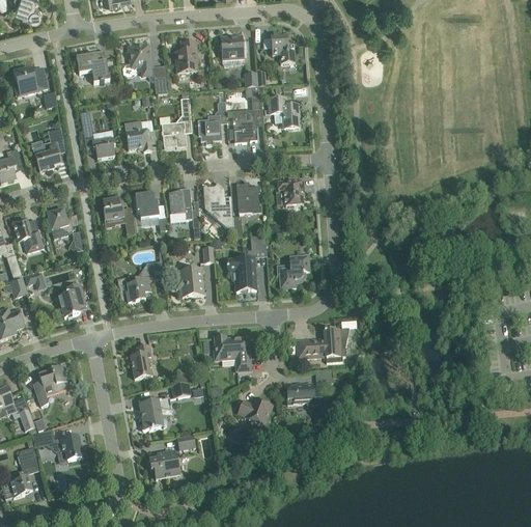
[(17,0),(18,2),(16,8),(22,11),(25,17),(29,15),(29,16),(30,16),(31,17),(32,18),(33,18),(34,18),(35,18),(36,18),(37,18),(37,17),(38,17),(39,16),(40,16),(40,14),(42,14),(42,12),(42,11),(42,10),(42,9),(40,7),(40,6),(39,5),(38,5),(37,4),(34,3),(35,0),(36,0),(17,0)]
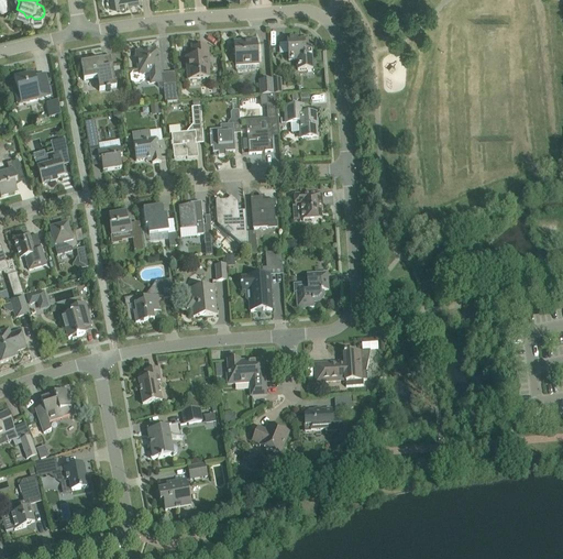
[(287,46),(288,57),(297,57),(298,67),(312,66),(311,44),(308,44),(307,42),(306,40),(305,41),(301,37),(302,37),(301,35),(298,36),(298,34),(287,35),(287,46)]
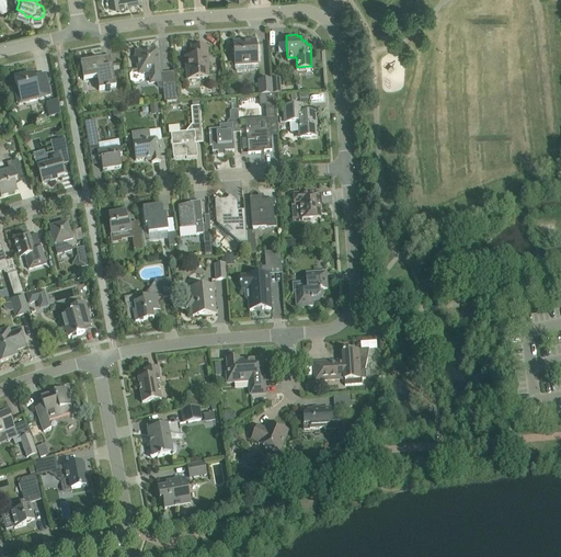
[(249,40),(233,41),(233,47),(235,52),(235,63),(236,67),(238,69),(244,68),(247,66),(247,61),(258,60),(256,48),(256,37),(249,37),(249,40)]
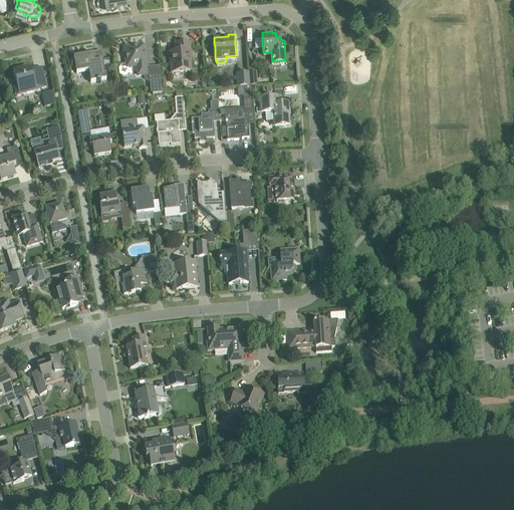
[(175,40),(176,46),(176,48),(170,48),(171,58),(172,70),(192,68),(191,60),(192,60),(191,49),(190,39),(175,40)]
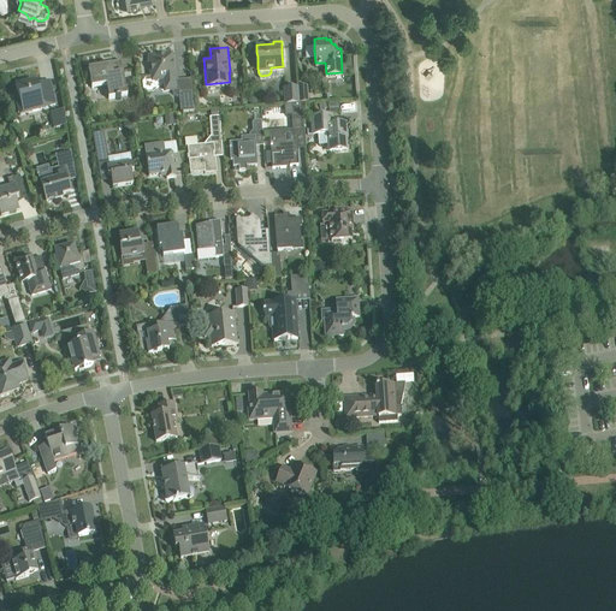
[(166,88),(176,87),(175,76),(177,76),(175,55),(169,51),(163,52),(149,54),(152,72),(158,77),(165,76),(166,88)]
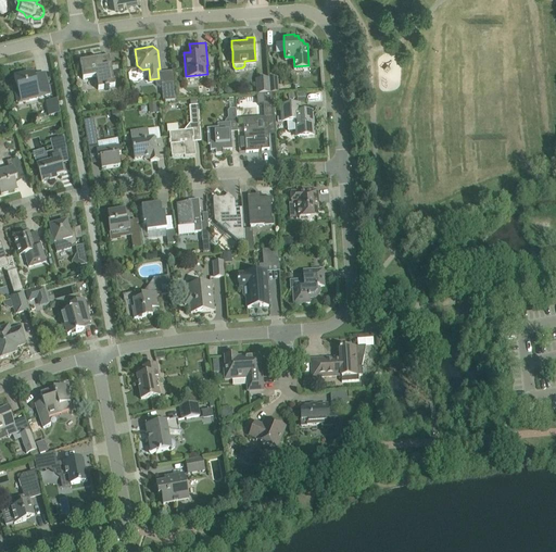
[(90,58),(79,60),(83,76),(93,75),(96,74),(99,74),(101,86),(114,84),(111,63),(109,52),(96,54),(96,57),(90,58)]
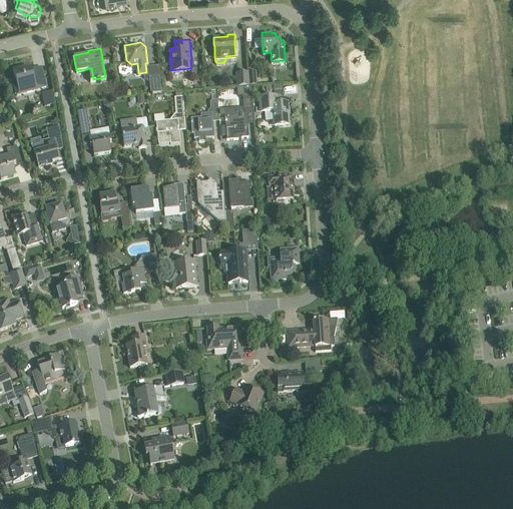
[(22,65),(13,67),(15,76),(13,77),(16,87),(17,92),(27,89),(36,86),(46,84),(41,64),(23,69),(22,65)]
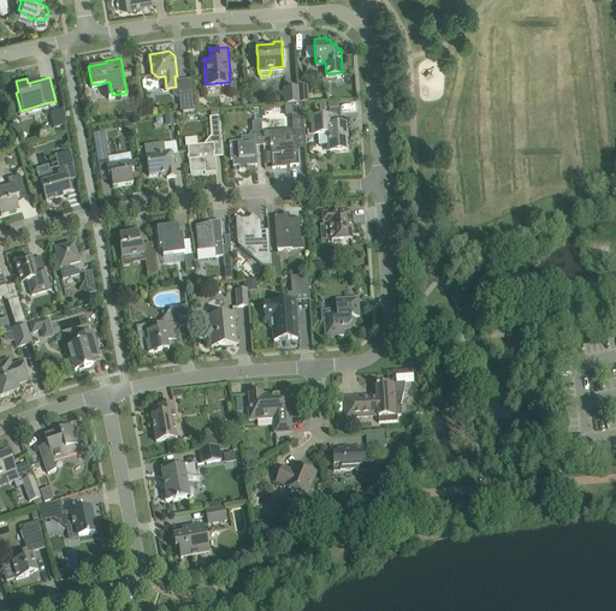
[(288,84),(284,84),(285,101),(298,100),(297,83),(288,84)]
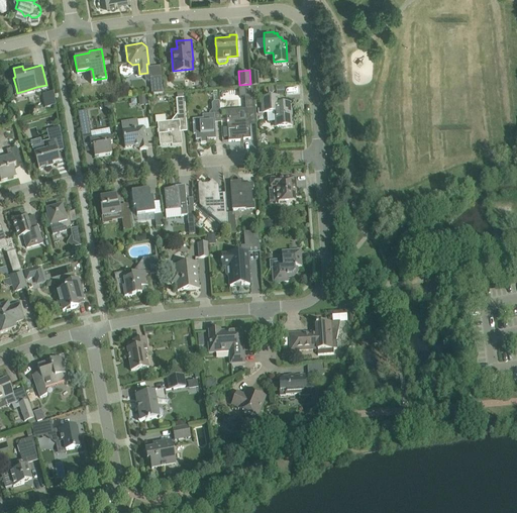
[(252,84),(260,84),(257,70),(250,70),(251,84),(252,84)]
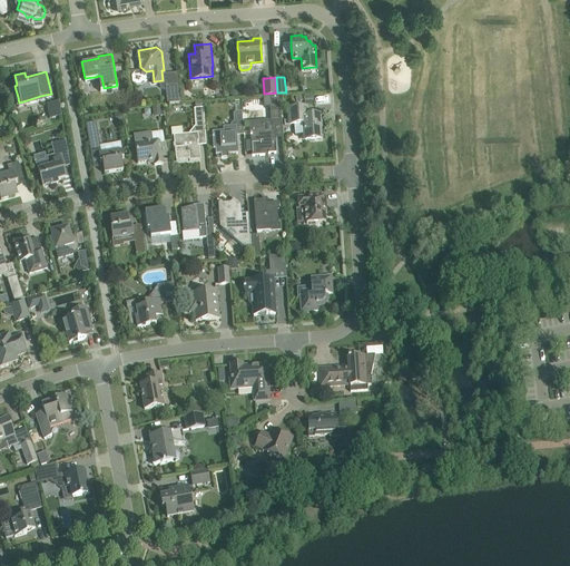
[(167,100),(180,99),(178,81),(165,83),(167,100)]
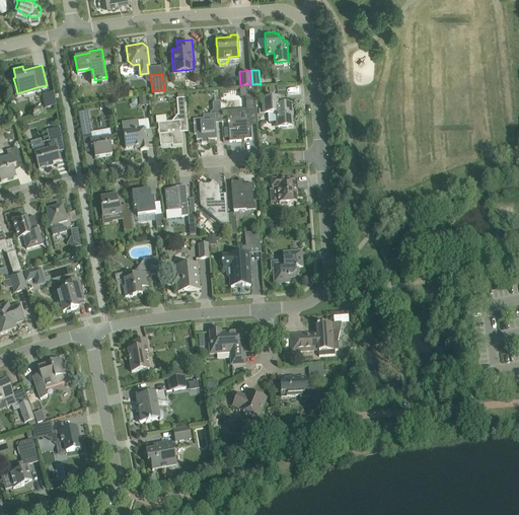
[(251,84),(240,85),(240,89),(245,93),(246,106),(248,108),(255,107),(253,84),(252,84),(251,84)]
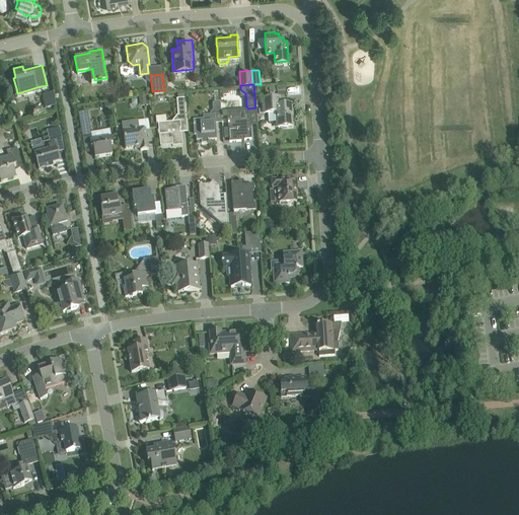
[(54,90),(53,90),(46,91),(48,104),(56,103),(54,90)]
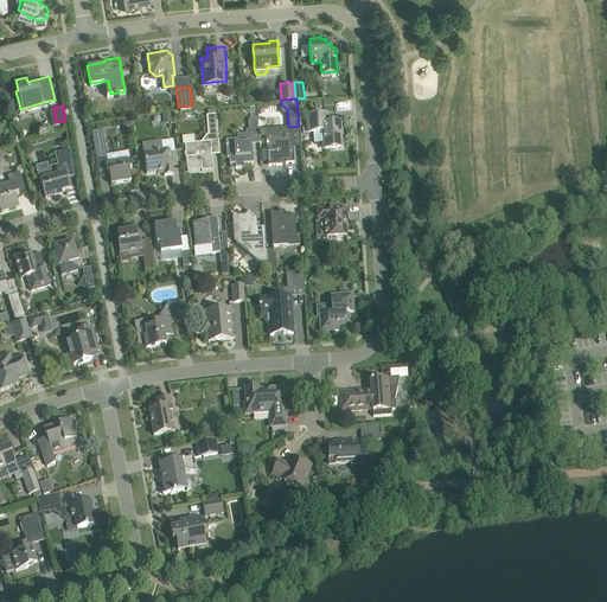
[(314,111),(308,113),(308,127),(310,129),(314,129),(314,140),(324,139),(324,140),(324,146),(343,143),(340,119),(334,119),(327,119),(326,110),(314,111)]
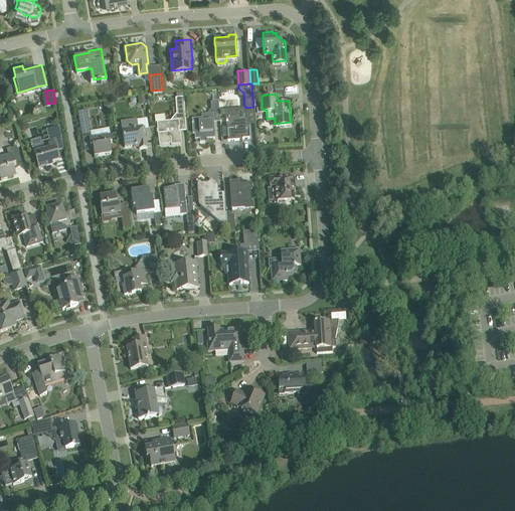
[(183,95),(175,96),(176,112),(176,113),(178,114),(185,114),(183,95)]
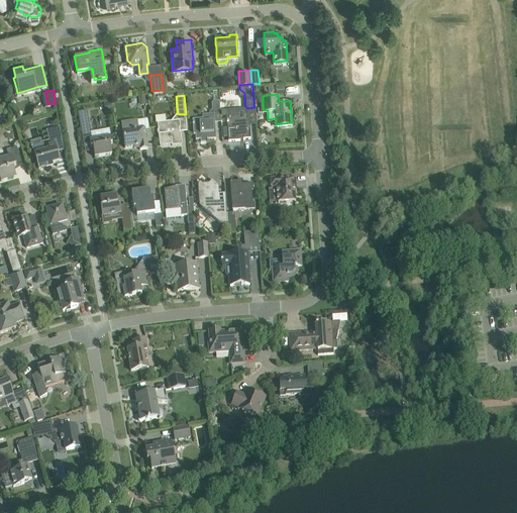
[(213,98),(211,100),(212,107),(214,108),(220,108),(219,98),(213,98)]
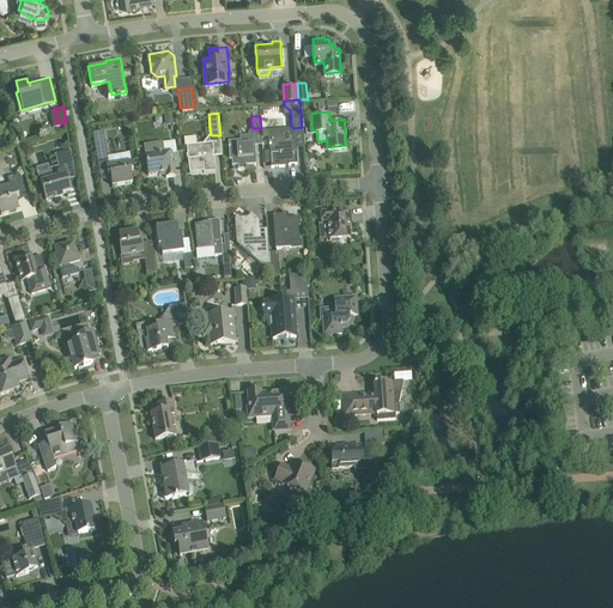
[(92,129),(98,162),(109,160),(103,127),(92,129)]
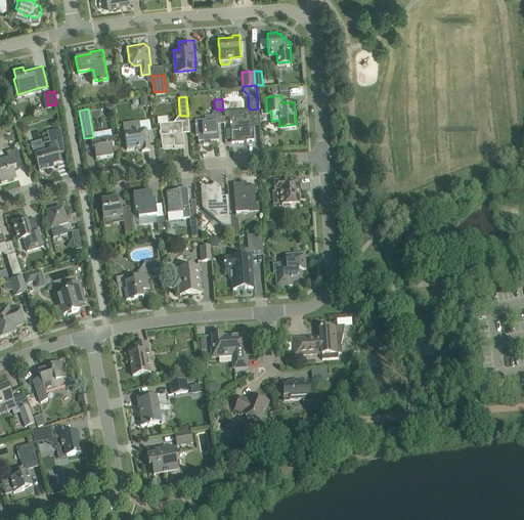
[(206,118),(194,119),(195,124),(195,134),(198,134),(199,139),(203,139),(204,142),(210,142),(210,138),(219,138),(219,134),(218,122),(217,113),(212,114),(205,114),(206,118)]
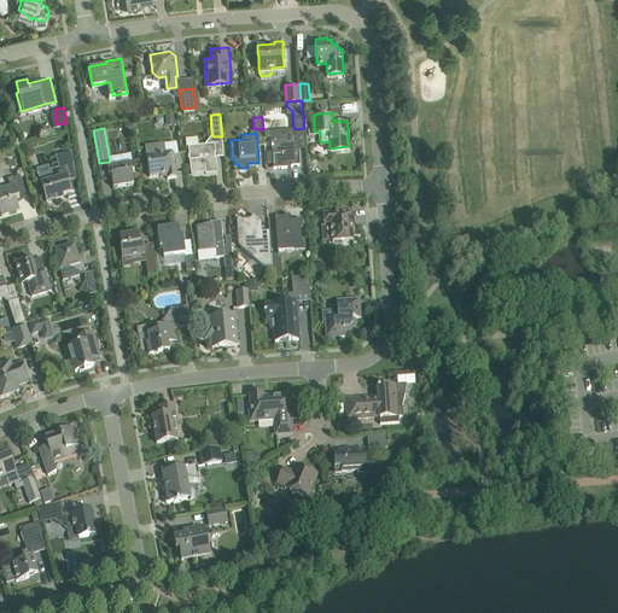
[(283,136),(272,136),(272,153),(273,165),(287,164),(287,163),(287,161),(291,161),(291,163),(299,163),(299,157),(298,151),(298,142),(298,141),(297,134),(293,134),(283,135),(283,136)]
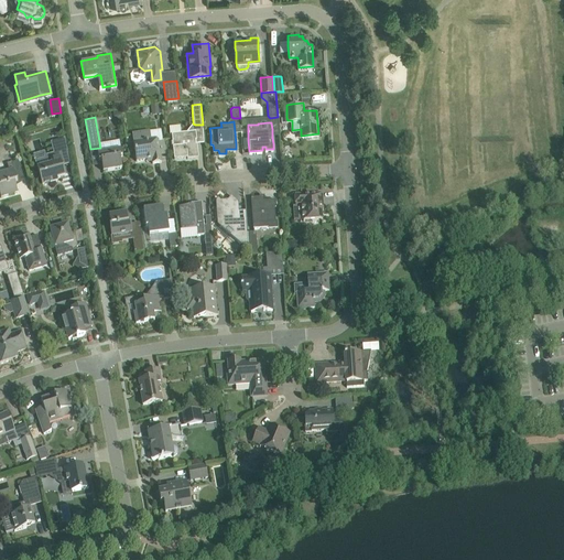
[(150,128),(132,130),(133,140),(134,148),(137,159),(152,157),(152,160),(161,159),(161,152),(160,151),(160,148),(158,137),(151,138),(150,128)]
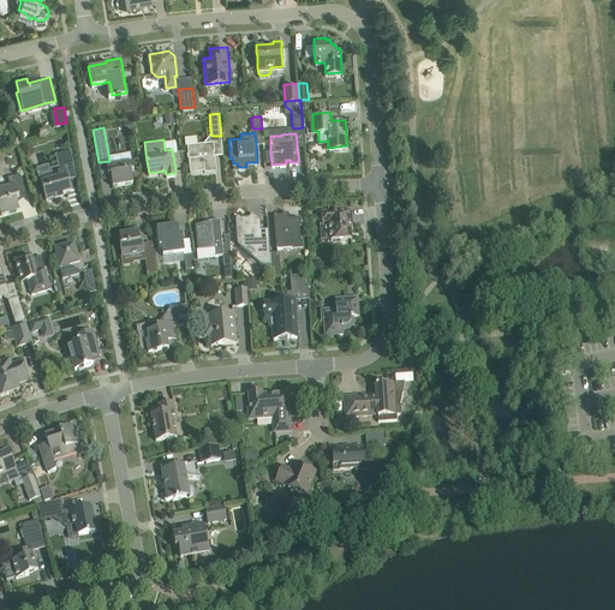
[(187,151),(187,157),(189,157),(189,159),(190,171),(204,169),(216,168),(216,162),(215,157),(215,154),(214,154),(213,149),(214,149),(214,141),(204,141),(197,142),(187,143),(187,151)]
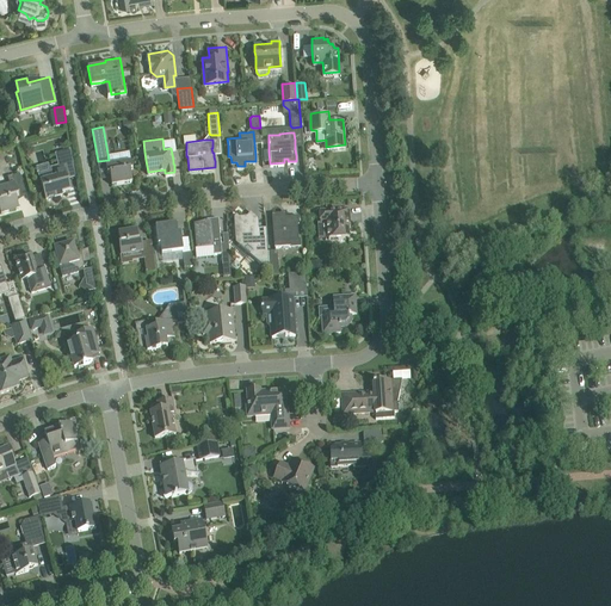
[(55,169),(39,173),(41,179),(43,186),(45,198),(62,193),(62,192),(62,190),(66,189),(71,187),(69,183),(68,178),(63,164),(73,161),(71,146),(62,148),(55,150),(60,167),(55,169)]
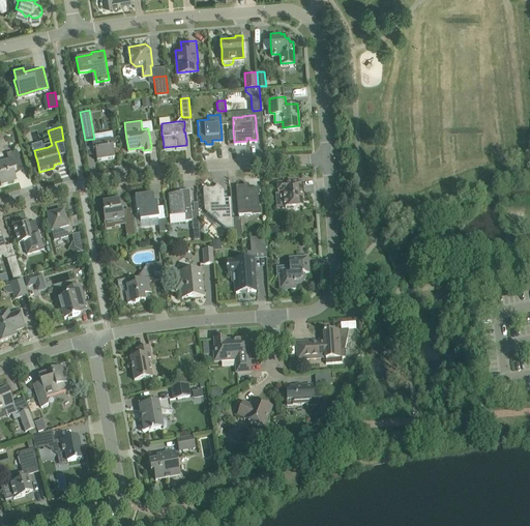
[(94,141),(92,141),(93,149),(96,152),(97,158),(115,155),(114,150),(113,146),(115,145),(114,138),(113,138),(112,128),(104,130),(106,139),(94,141)]
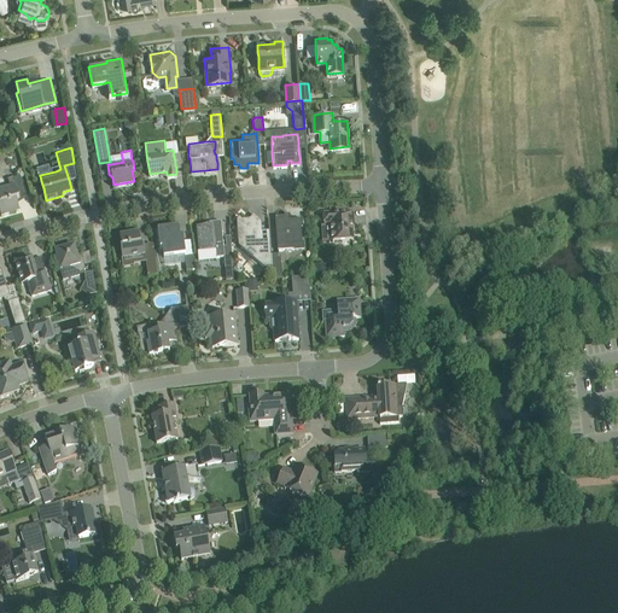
[(7,176),(10,184),(0,186),(0,200),(0,210),(1,212),(19,208),(16,197),(27,194),(22,171),(7,176)]
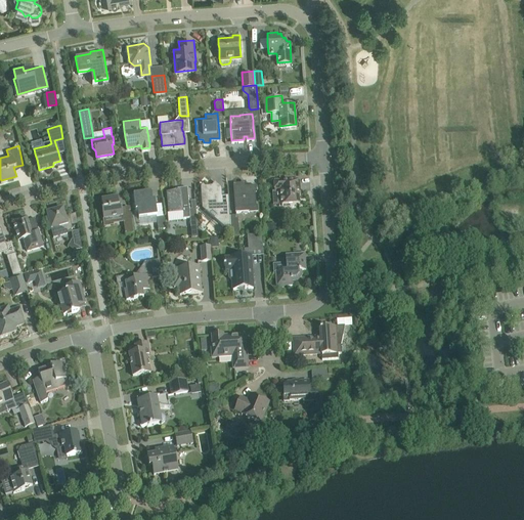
[(273,178),(274,189),(280,188),(281,203),(299,202),(299,187),(300,187),(299,177),(273,178)]
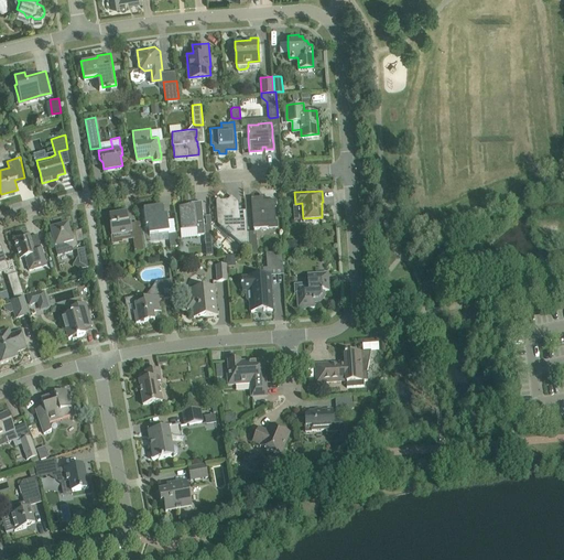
[(261,200),(261,194),(251,195),(253,226),(269,225),(269,221),(275,219),(275,210),(274,198),(261,200)]
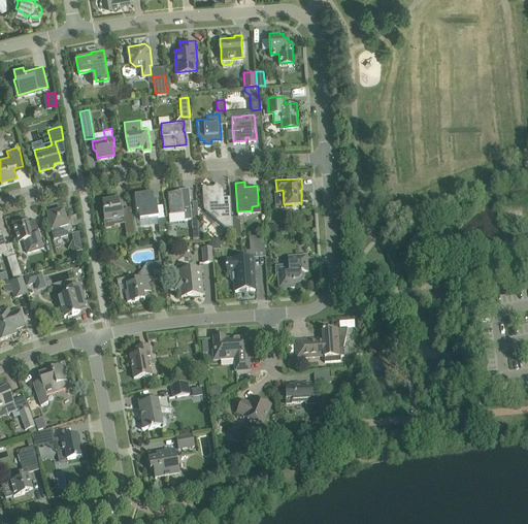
[(203,207),(206,209),(225,208),(223,186),(220,184),(207,185),(204,183),(202,185),(203,195),(203,207)]
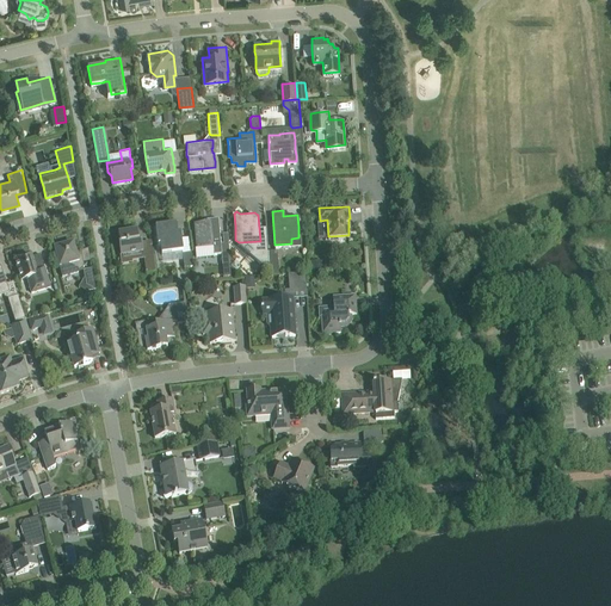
[(221,251),(222,251),(221,241),(220,227),(218,216),(208,216),(208,220),(195,221),(197,246),(199,246),(202,246),(204,247),(207,247),(209,248),(211,248),(214,247),(214,252),(221,251)]
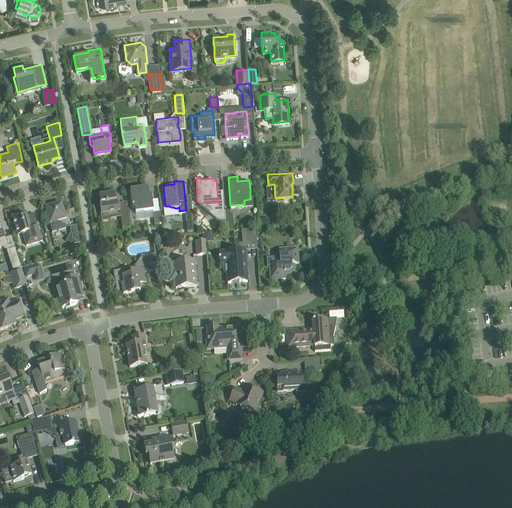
[(136,211),(144,209),(144,210),(153,208),(153,202),(151,192),(149,192),(148,185),(130,187),(132,197),(133,203),(134,203),(136,211)]
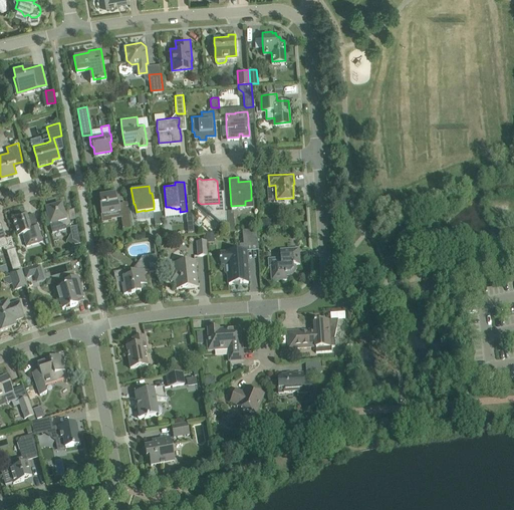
[(115,191),(99,194),(100,199),(101,203),(99,204),(101,213),(111,211),(120,209),(119,202),(119,200),(116,201),(115,191)]
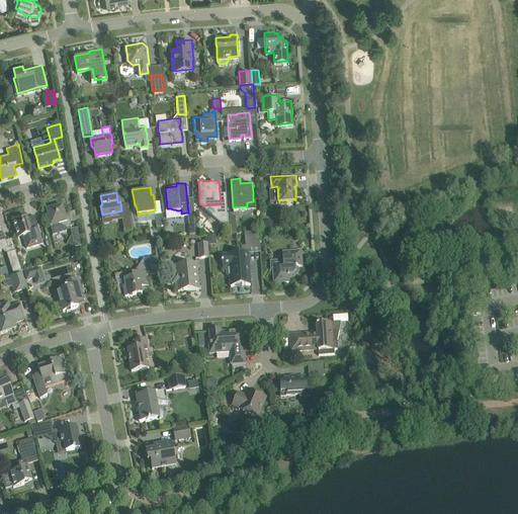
[(53,205),(46,207),(48,213),(49,218),(51,224),(53,232),(67,228),(67,226),(70,225),(73,224),(72,220),(69,209),(65,211),(64,210),(62,204),(63,203),(62,203),(61,204),(56,205),(55,205),(53,205)]
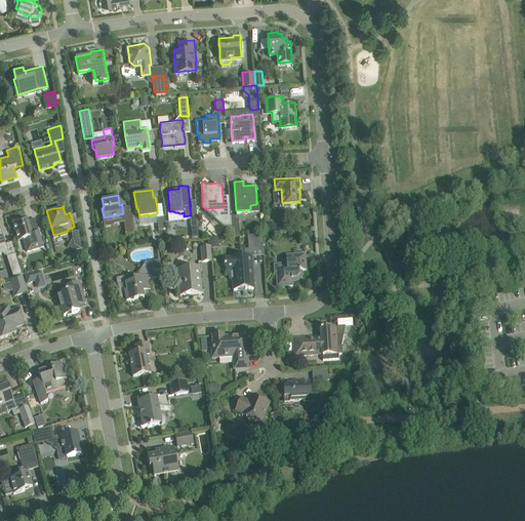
[(193,207),(190,207),(191,215),(190,215),(192,232),(193,233),(195,235),(199,235),(199,232),(198,225),(198,218),(197,206),(193,207)]
